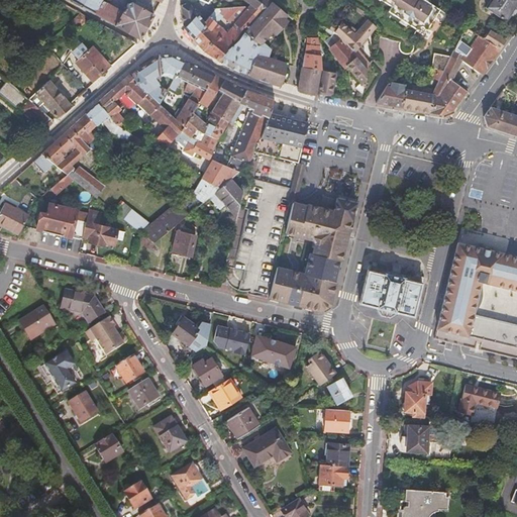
[(140,38),(153,15),(132,3),(127,5),(123,11),(103,0),(158,0),(161,2),(161,0),(71,0),(77,3),(140,38)]
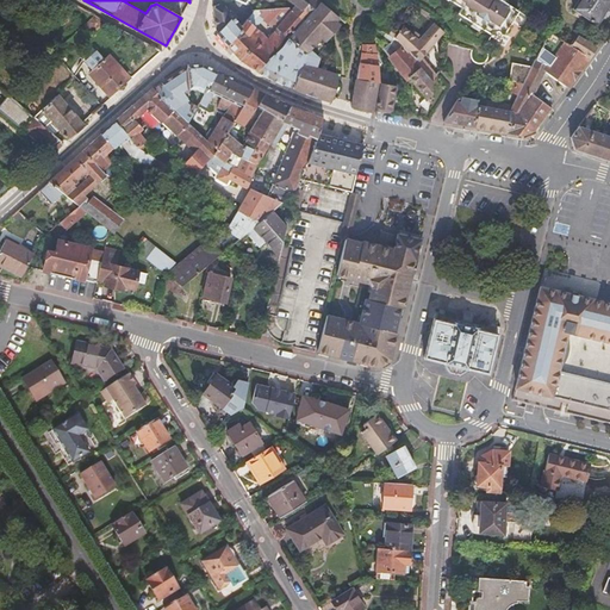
[(304,22),(321,2),(317,0),(290,0),(297,6),(292,12),(304,22)]
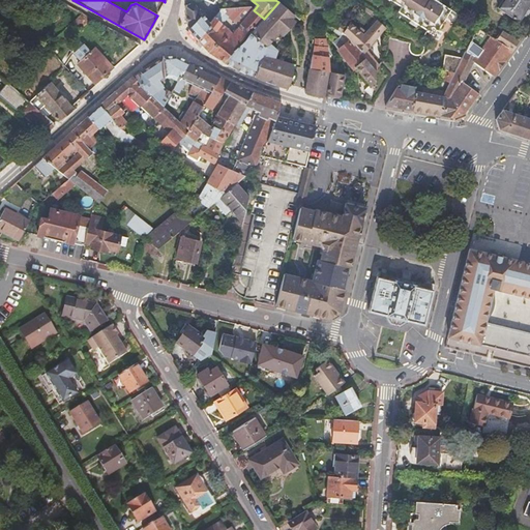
[(370,9),(371,8),(366,6),(358,0),(351,9),(371,23),(378,15),(370,9)]
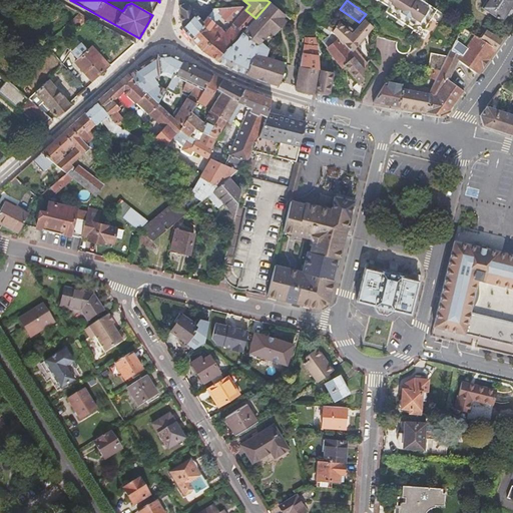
[(431,17),(436,9),(422,0),(375,0),(377,1),(378,0),(389,7),(386,12),(399,20),(405,24),(416,30),(418,26),(423,29),(429,20),(424,17),(427,14),(431,17)]
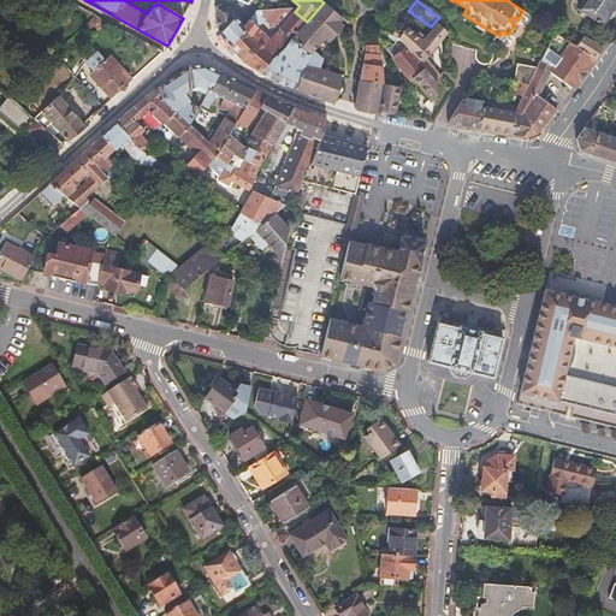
[(603,24),(615,1),(615,0),(584,0),(579,9),(603,24)]
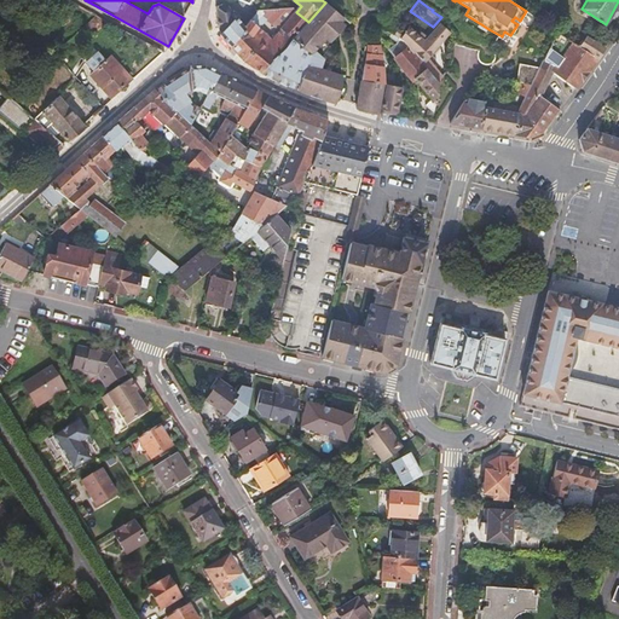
[(323,99),(337,103),(342,82),(342,75),(319,68),(322,58),(319,56),(329,46),(325,44),(341,23),(339,21),(342,17),(335,10),(325,3),(308,22),(294,39),(313,56),(298,88),(323,99)]
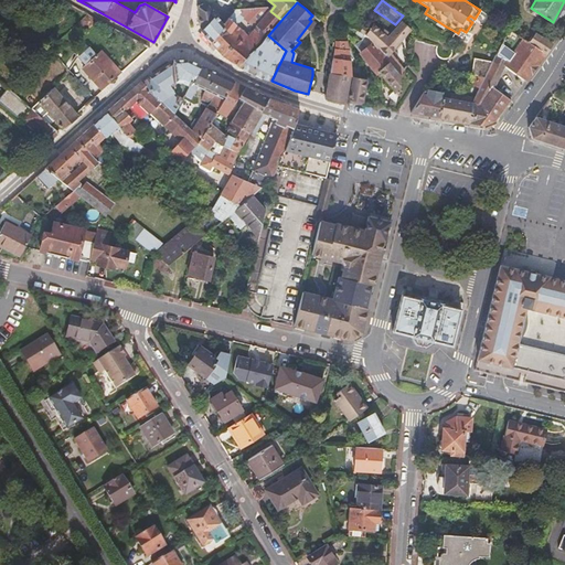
[(205,3),(198,6),(201,32),(216,14),(211,8),(210,6),(209,4),(205,3)]
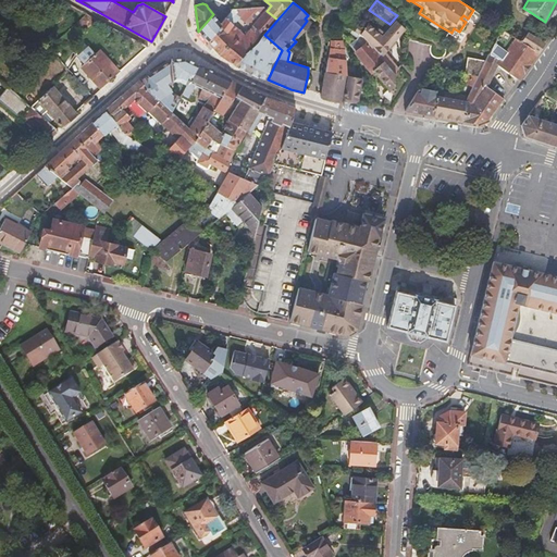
[(237,66),(264,35),(277,20),(267,11),(259,5),(237,9),(237,15),(251,28),(245,36),(236,27),(225,19),(222,23),(207,40),(220,53),(237,66)]
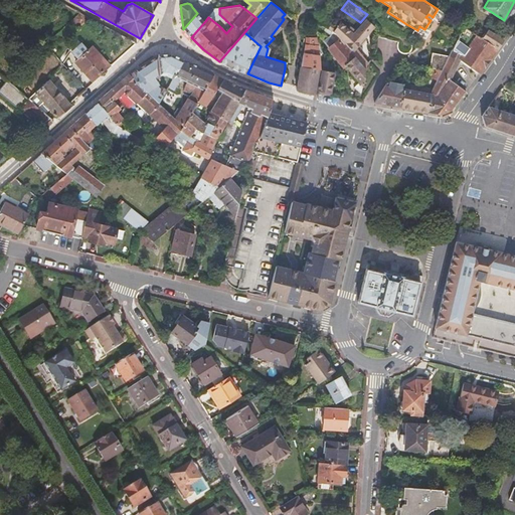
[(197,13),(183,29),(191,37),(205,21),(197,13)]
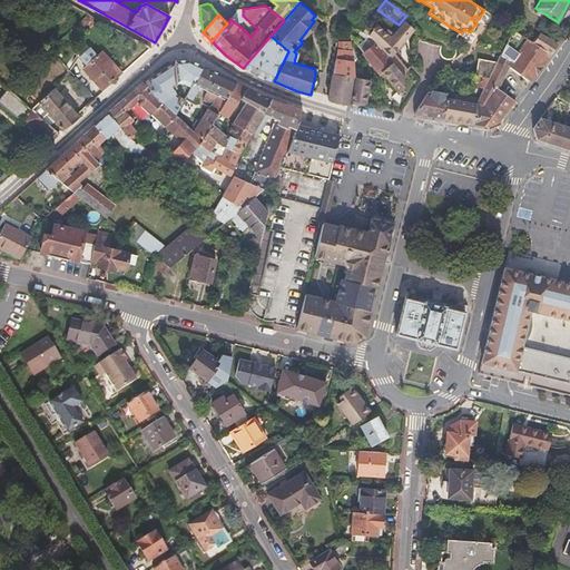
[(414,29),(405,20),(392,36),(381,47),(381,48),(393,62),(406,76),(408,69),(402,62),(394,53),(414,29)]
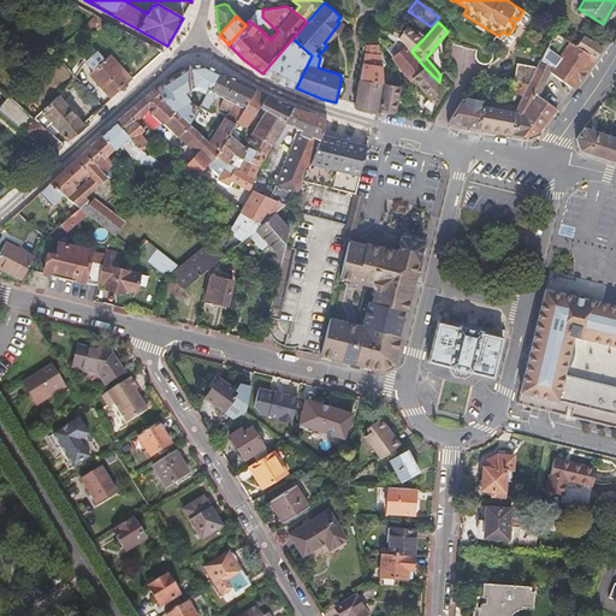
[(412,51),(424,39),(409,28),(398,40),(407,46),(412,51)]
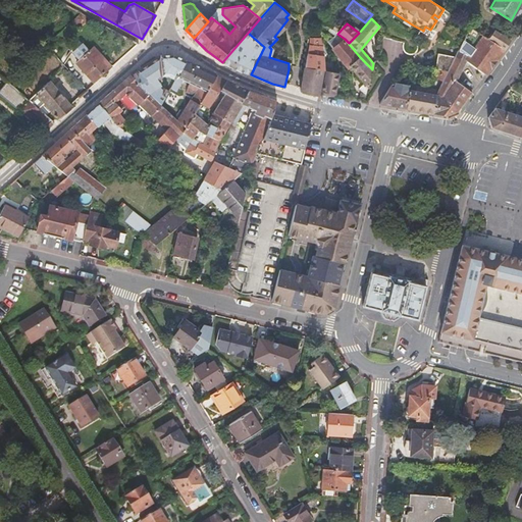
[(471,27),(459,52),(467,60),(485,74),(505,49),(489,39),(471,27)]
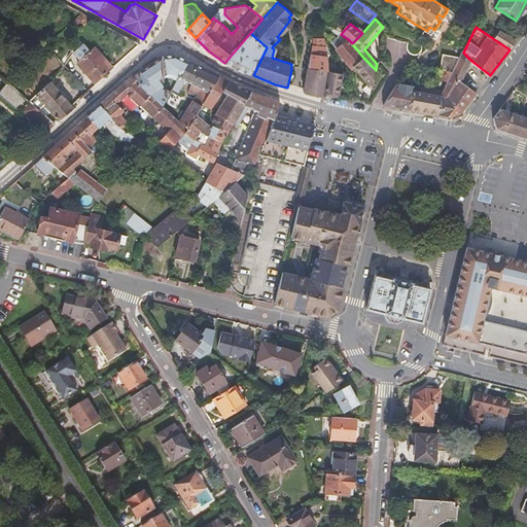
[(494,39),(510,49),(515,41),(500,31),(494,39)]
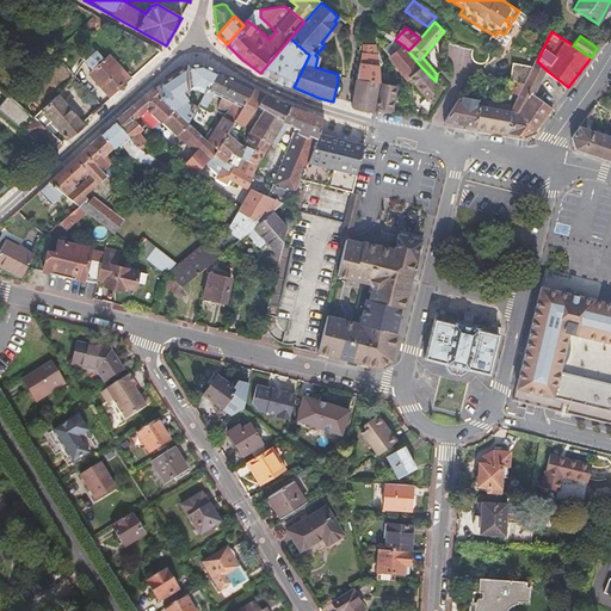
[(260,73),(294,87),(309,55),(290,38),(260,73)]
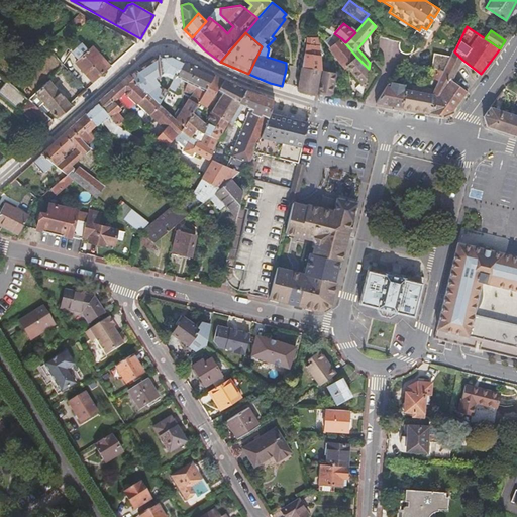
[(326,40),(331,46),(341,38),(334,33),(326,40)]
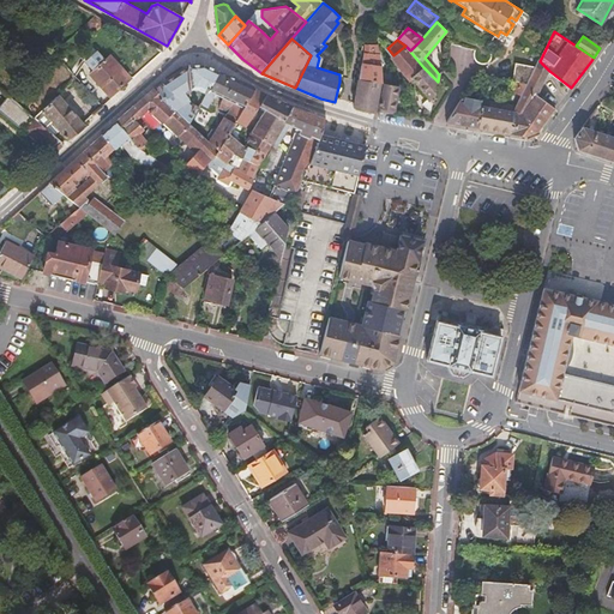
[(360,78),(380,82),(380,73),(379,64),(378,59),(377,54),(369,53),(369,41),(366,41),(365,50),(361,71),(360,78)]
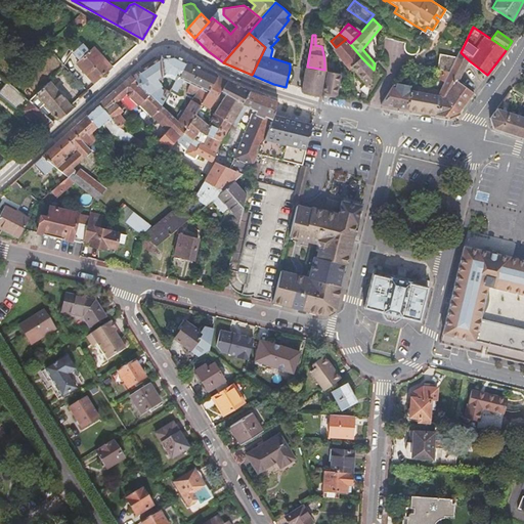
[(350,68),(352,66),(361,57),(350,44),(346,39),(336,47),(335,48),(341,56),(350,68)]
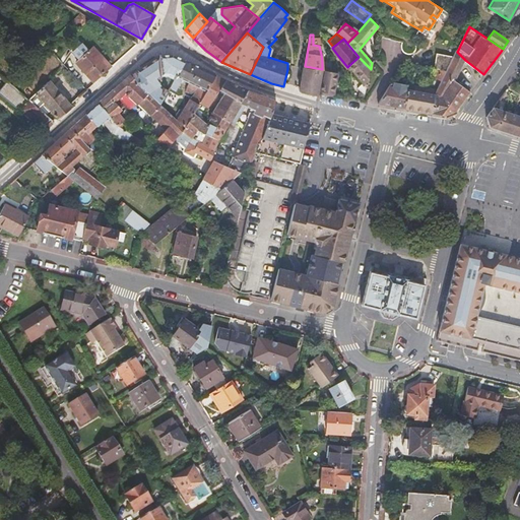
[(94,83),(112,68),(93,48),(89,52),(81,44),(73,52),(80,60),(76,64),(94,83)]
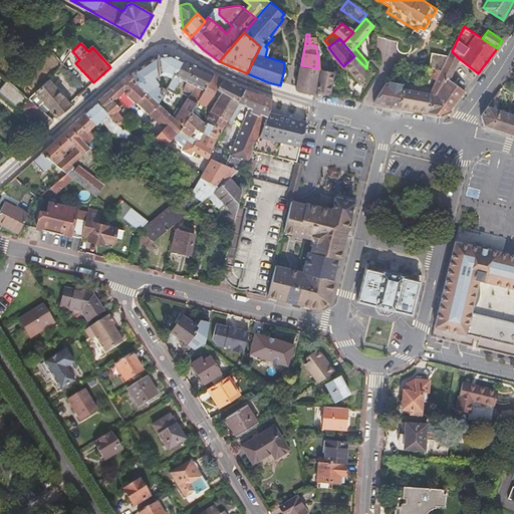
[(460,59),(452,51),(449,54),(443,67),(432,88),(430,92),(427,103),(430,103),(426,111),(440,113),(452,108),(465,90),(450,78),(460,59)]
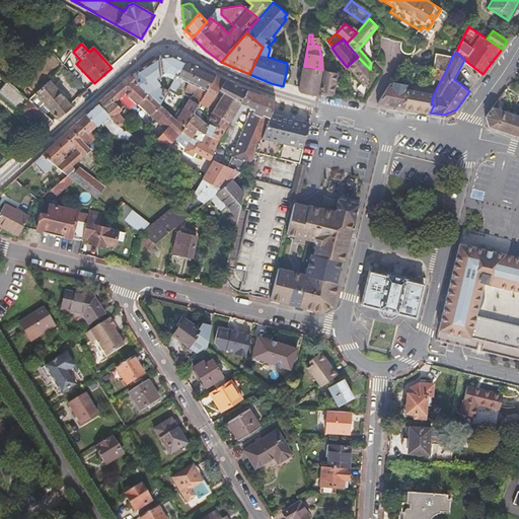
[(434,66),(447,68),(453,55),(435,53),(434,66)]
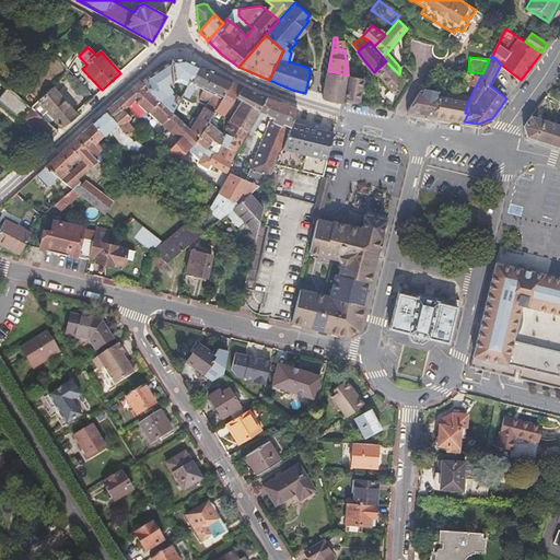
[(171,61),(140,81),(173,113),(182,97),(174,94),(172,97),(163,90),(173,82),(181,82),(188,85),(199,66),(187,59),(171,61)]
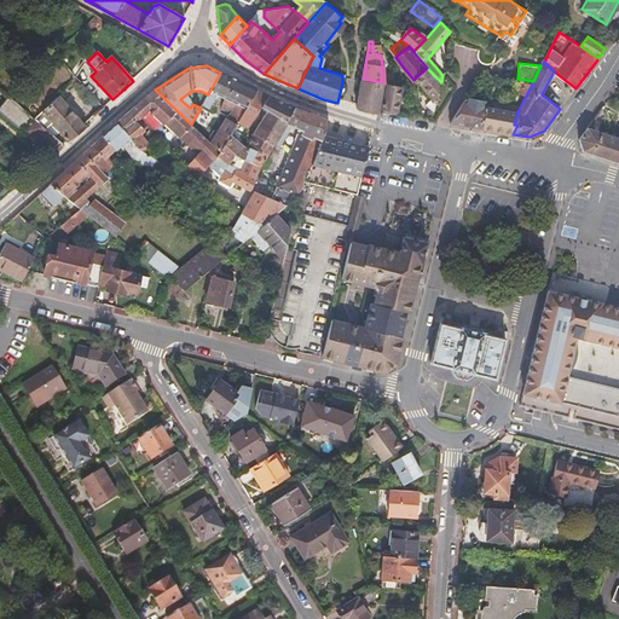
[(426,105),(434,113),(441,82),(427,68),(416,77),(433,98),(426,105)]
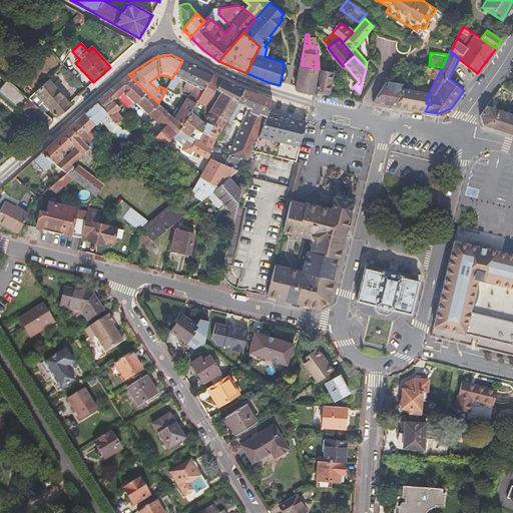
[(212,74),(182,60),(172,78),(168,86),(175,90),(181,79),(195,86),(176,119),(182,126),(190,112),(197,101),(212,74)]
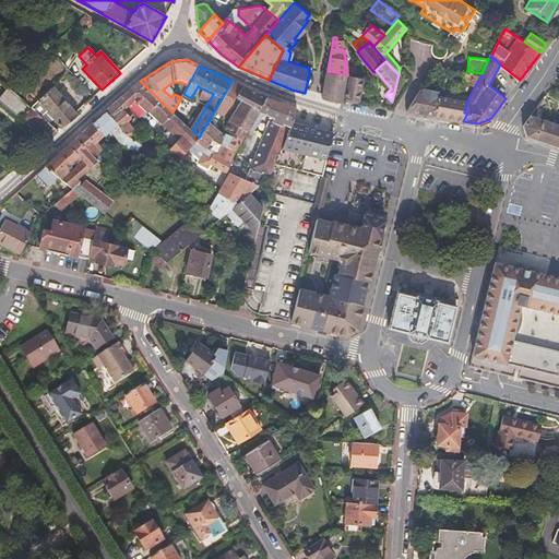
[(342,103),(343,97),(346,74),(328,71),(323,86),(318,84),(313,95),(342,103)]
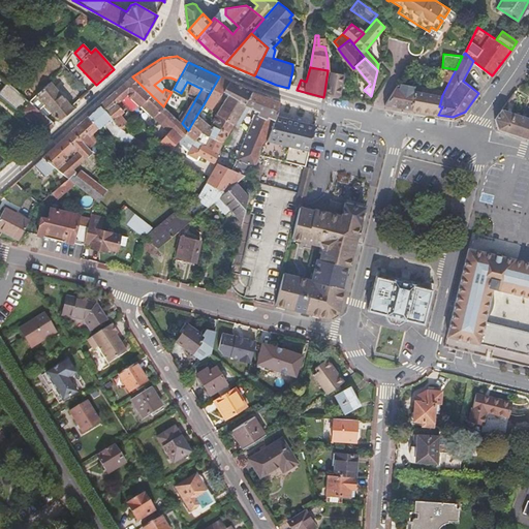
[(327,92),(340,95),(344,73),(331,71),(327,92)]
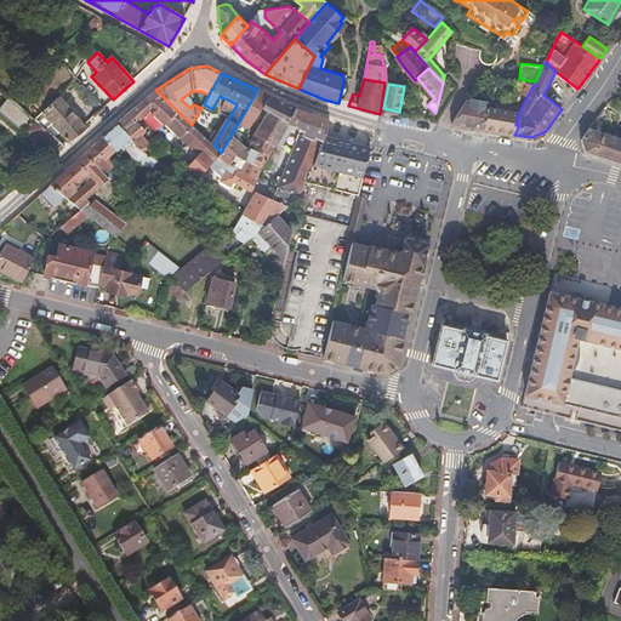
[(136,107),(132,110),(142,119),(144,115),(148,113),(160,125),(165,125),(175,136),(178,136),(198,155),(191,161),(201,174),(206,167),(215,176),(218,175),(215,181),(216,184),(224,189),(229,189),(234,183),(251,191),(256,180),(229,165),(218,155),(221,153),(214,144),(192,125),(155,90),(136,107)]
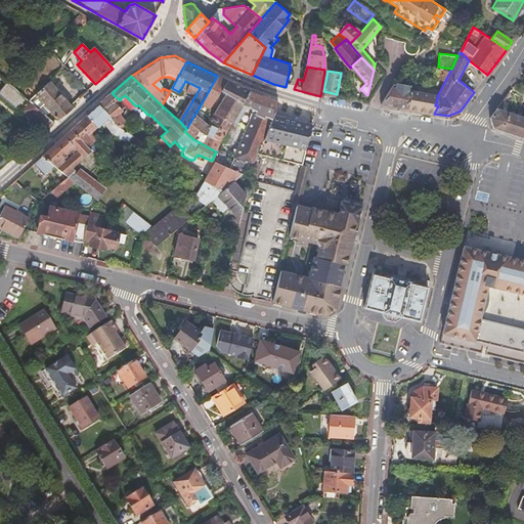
[(227,81),(217,76),(202,103),(211,108),(221,91),(227,81)]
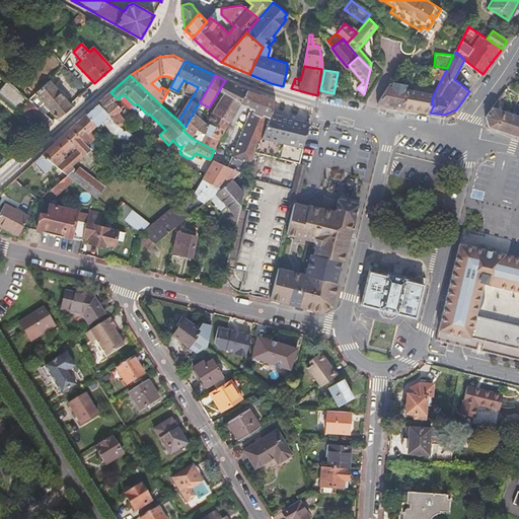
[(36,92),(28,99),(38,107),(45,102),(57,118),(58,119),(72,106),(71,105),(51,80),(36,92)]
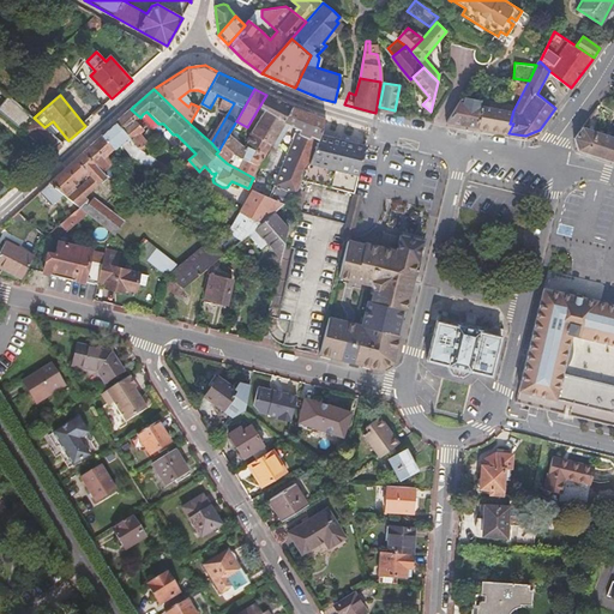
[(271,98),(266,95),(259,107),(265,110),(271,98)]
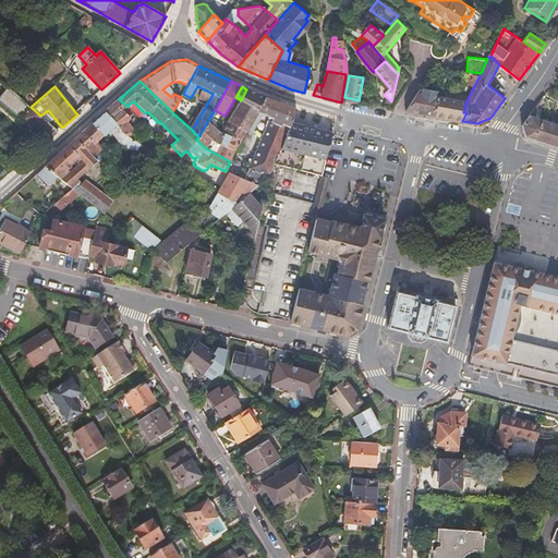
[(258,110),(266,98),(246,89),(241,100),(258,110)]
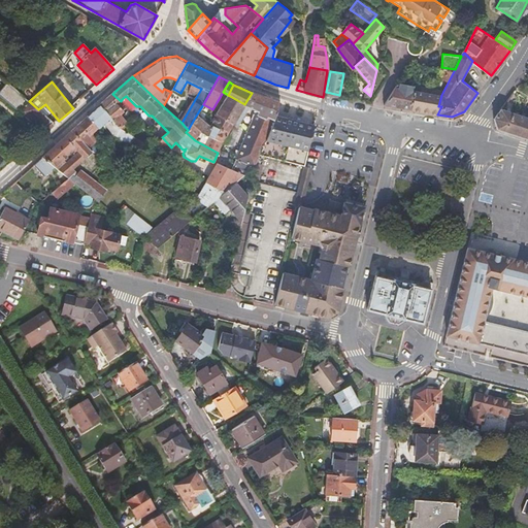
[(385,104),(437,114),(441,106),(438,106),(441,95),(443,91),(423,86),(421,92),(415,91),(399,88),(395,87),(385,104)]
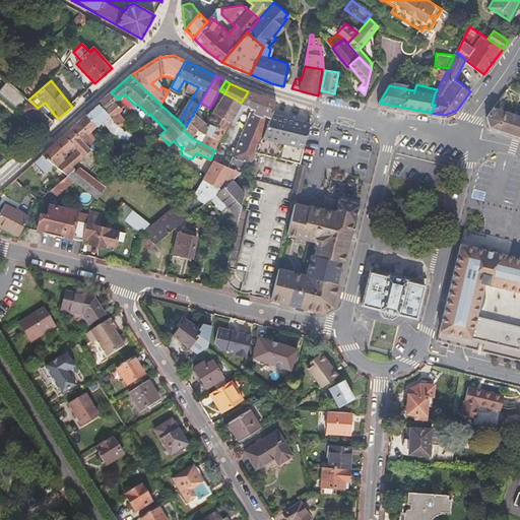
[(29,86),(21,93),(28,100),(37,92),(29,86)]
